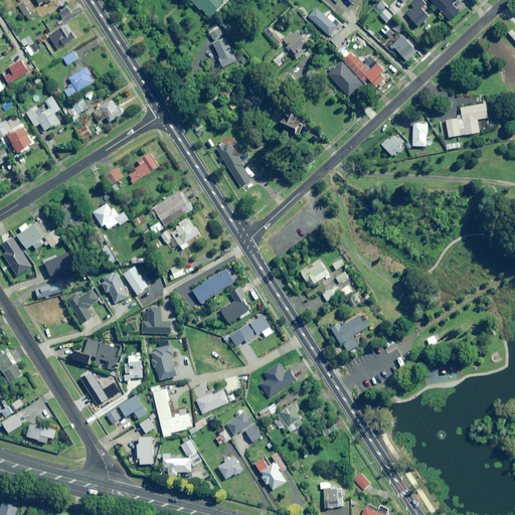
[(50,0),(27,0),(33,10),(50,0)]
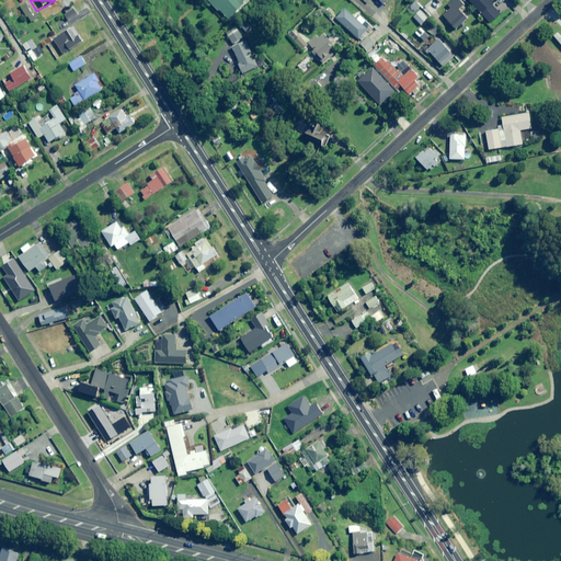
[(208,0),(218,11),(219,10),(228,20),(242,8),(239,6),(244,0),(208,0)]
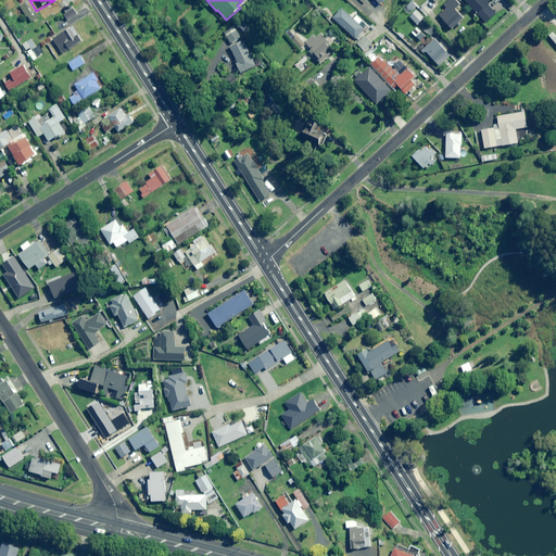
[(434,0),(428,0),(420,7),(428,15),(440,5),(434,0)]
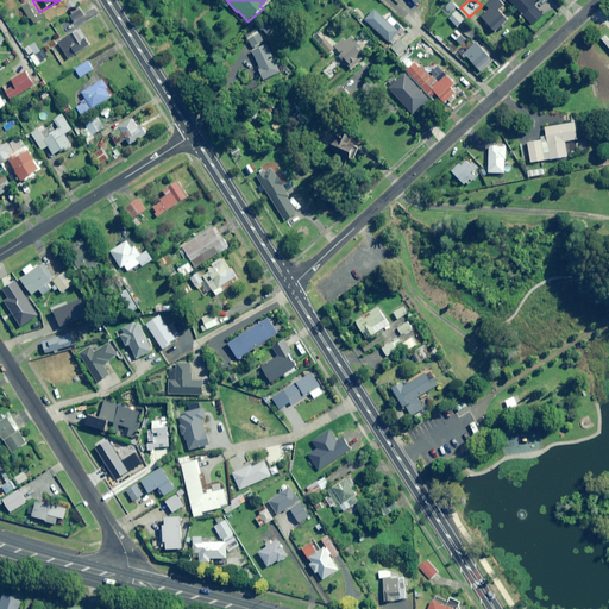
[(481,18),(495,33),(509,19),(500,10),(504,5),(498,0),(490,0),(485,5),(489,10),(481,18)]
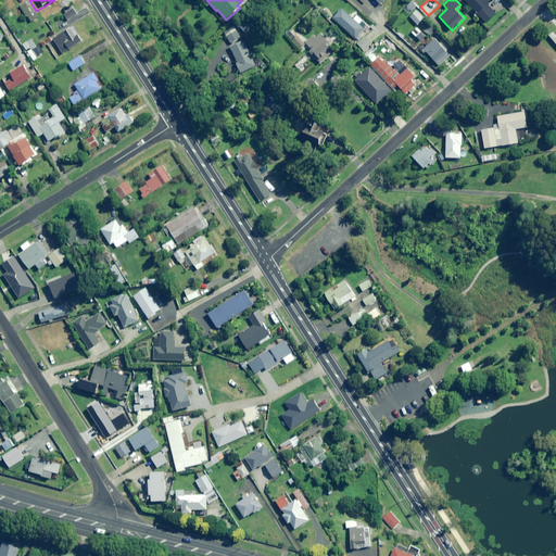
[(463,0),(487,24),(497,13),(487,2),(488,0),(463,0)]
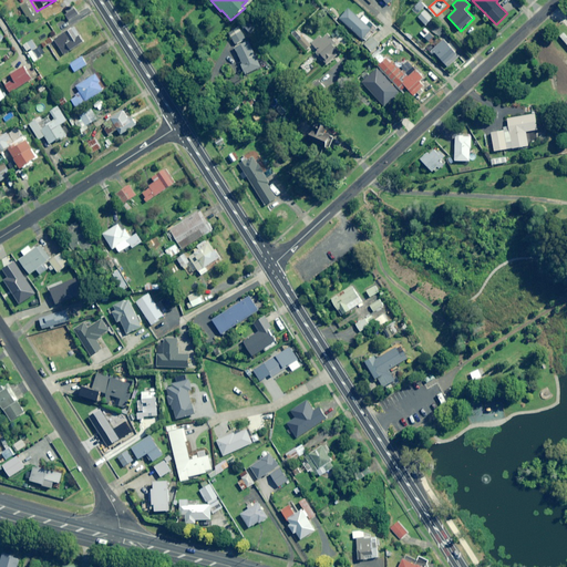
[(37,19),(27,3),(20,7),(31,22),(37,19)]
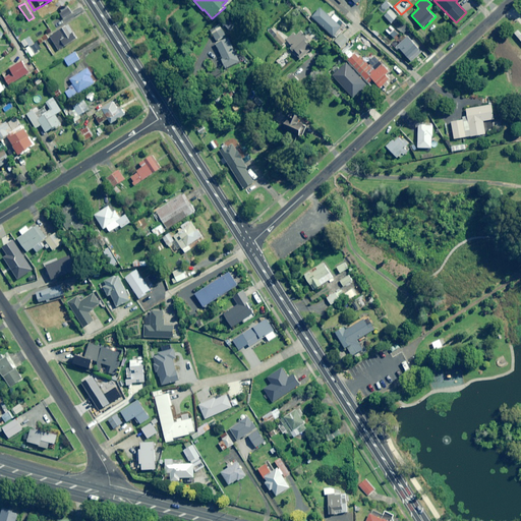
[(341,29),(321,8),(312,16),(332,37),(341,29)]
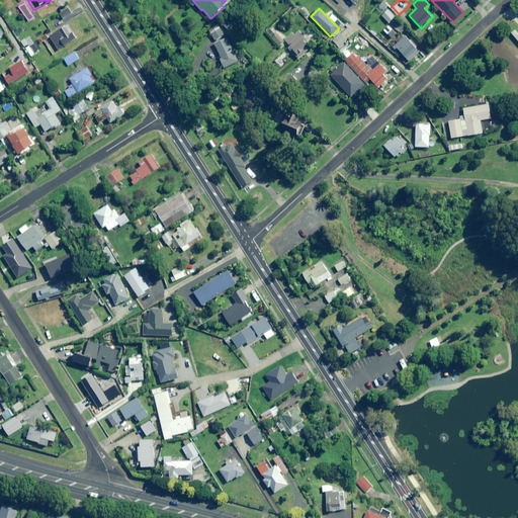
[(395,17),(387,9),(381,15),(389,23),(395,17)]
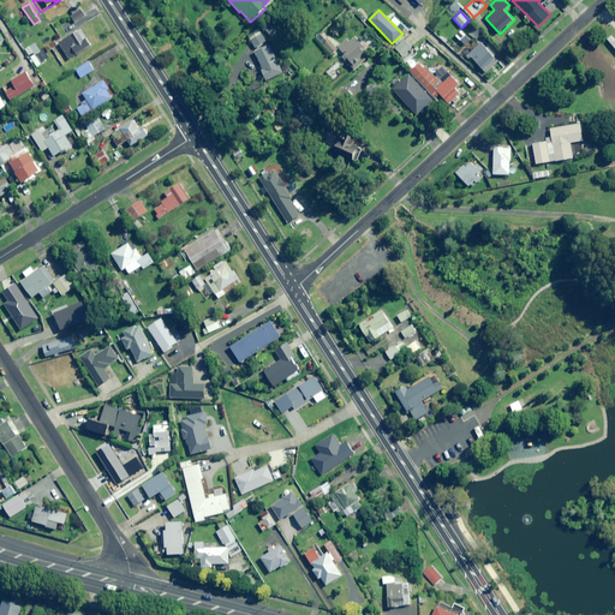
[(475,34),(469,28),(465,31),(470,37),(475,34)]
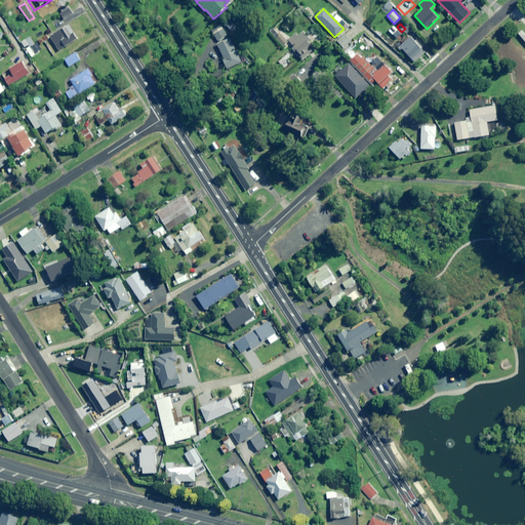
[(228,36),(220,25),(211,31),(218,41),(228,36)]
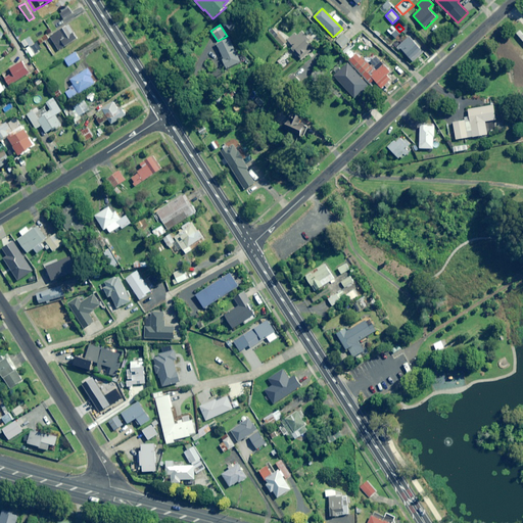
[(78,38),(69,26),(51,38),(59,50),(78,38)]
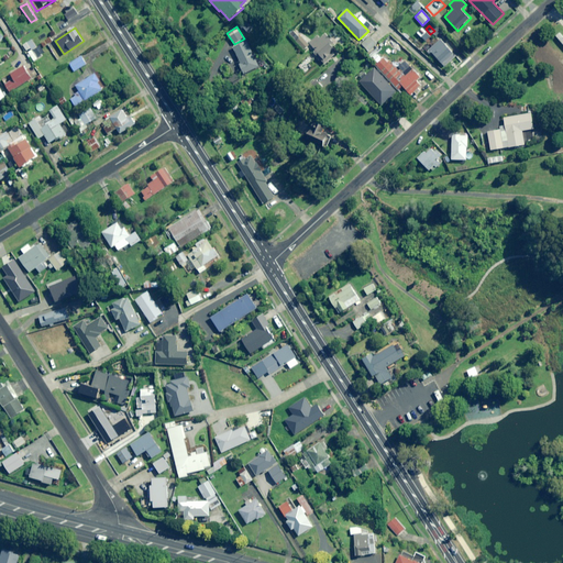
[(333,43),(326,35),(322,39),(320,36),(309,45),(326,63),(335,53),(330,47),(333,43)]
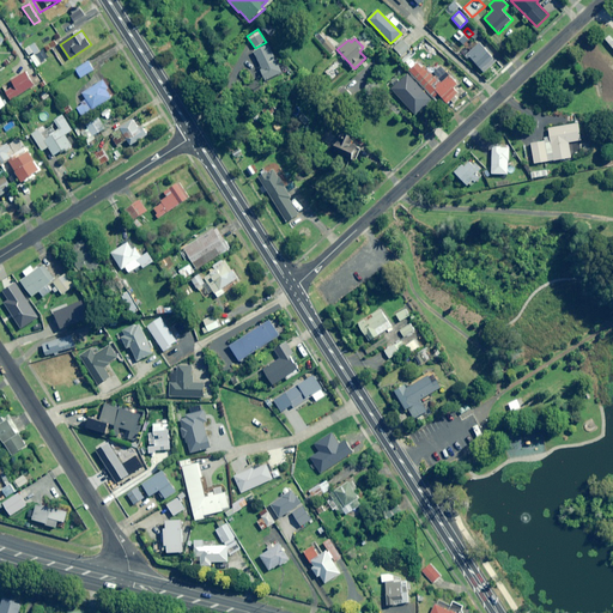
[(337,49),(328,40),(322,46),(331,55),(337,49)]
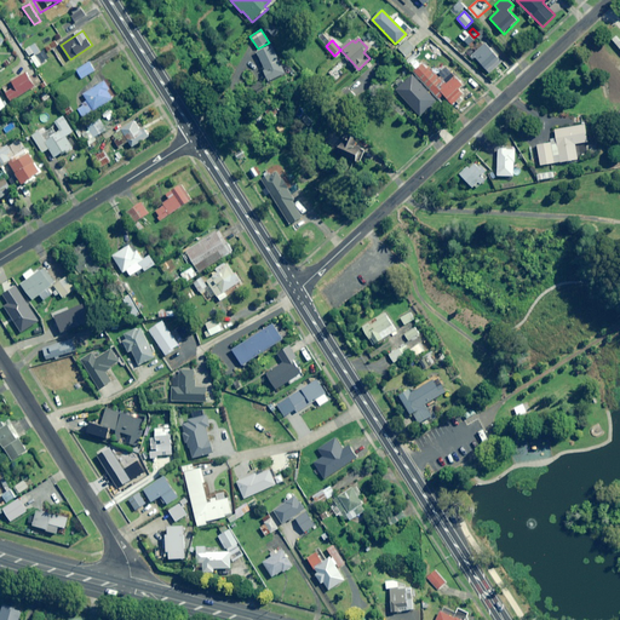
[(415,49),(407,40),(399,49),(406,57),(415,49)]
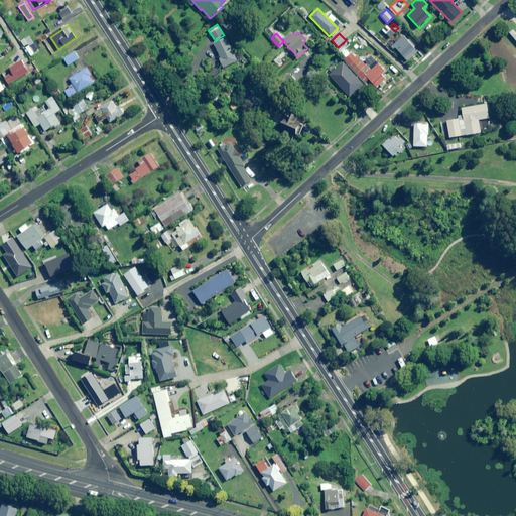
[(409,42),(400,33),(388,45),(393,50),(395,48),(408,61),(420,49),(411,41),(409,42)]
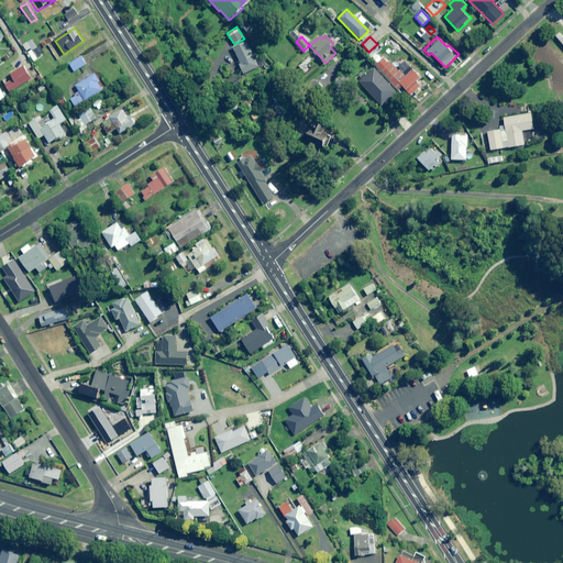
[(258,67),(246,42),(233,48),(241,63),(239,64),(244,74),(258,67)]
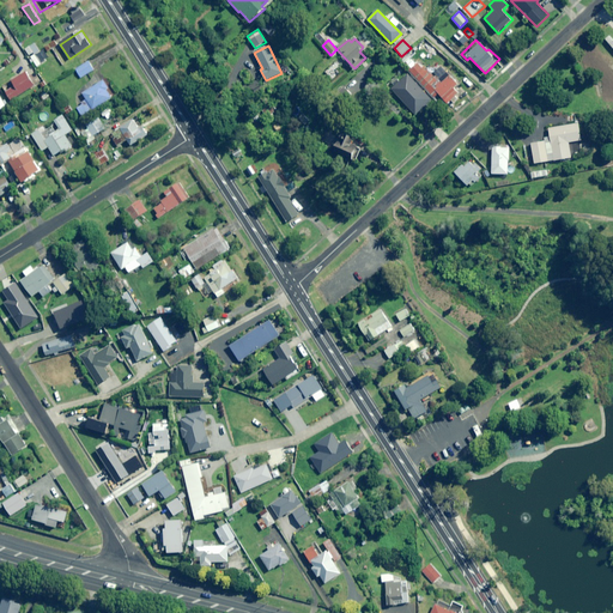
[(46,61),(40,52),(31,58),(37,67),(46,61)]
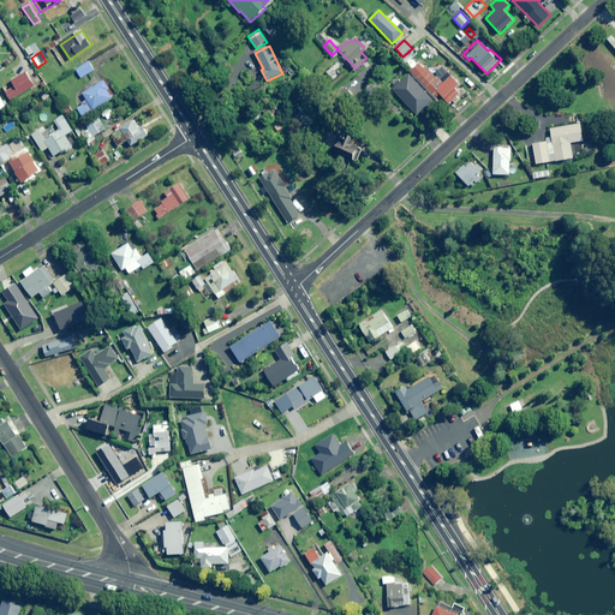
[(95,70),(89,61),(76,70),(81,78),(95,70)]
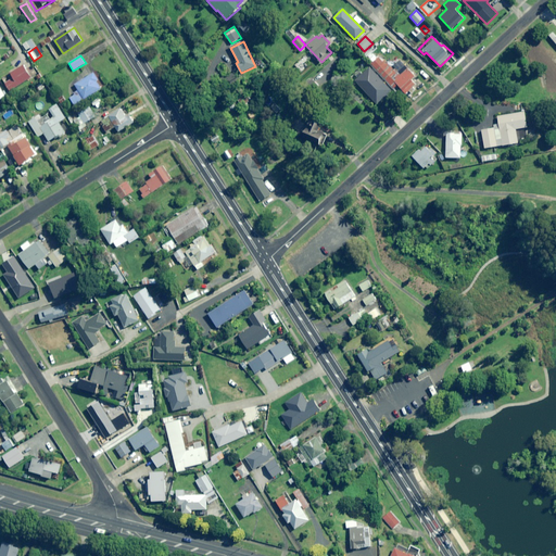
[(378,57),(370,65),(394,89),(397,86),(407,95),(417,85),(413,80),(417,76),(406,65),(396,75),(378,57)]
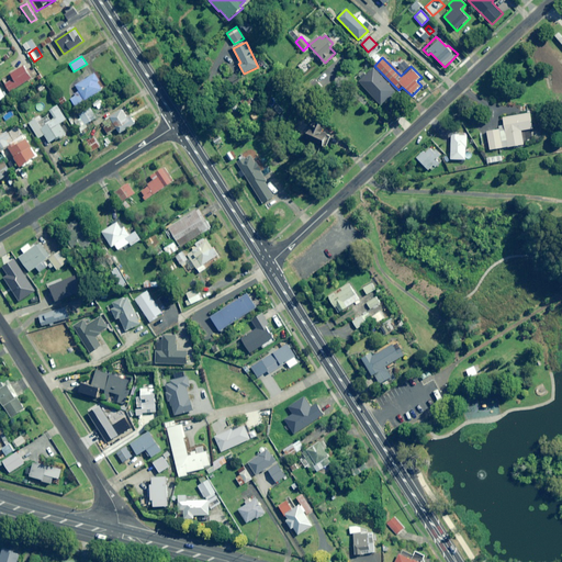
[(310,63),(306,58),(298,67),(304,74),(310,68),(306,66),(310,63)]
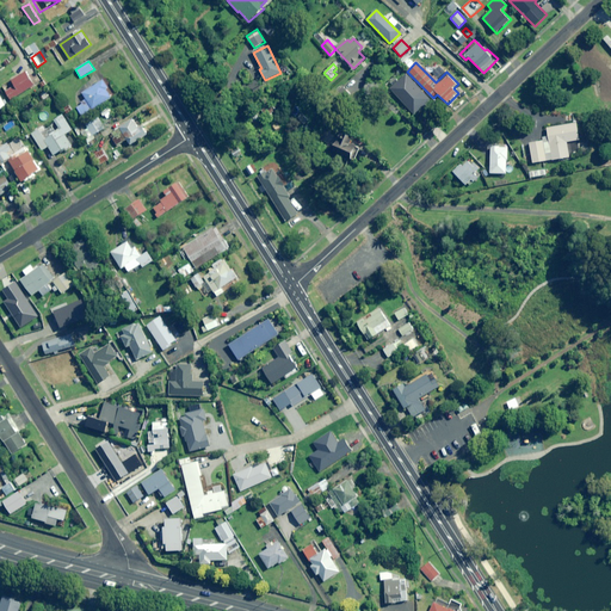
[(35,85),(25,72),(2,87),(12,102),(35,85)]
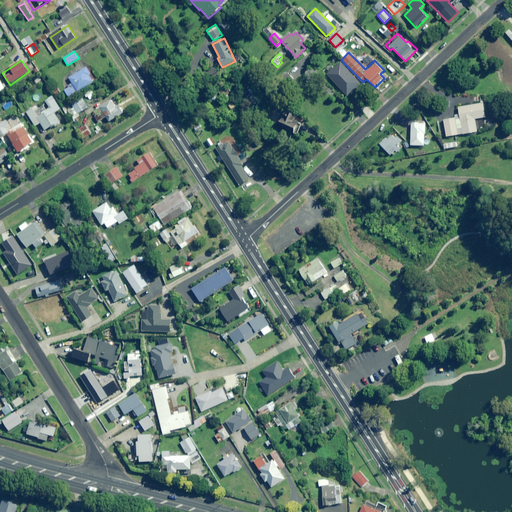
[(95,80),(86,67),(69,78),(73,85),(65,91),(69,97),(95,80)]
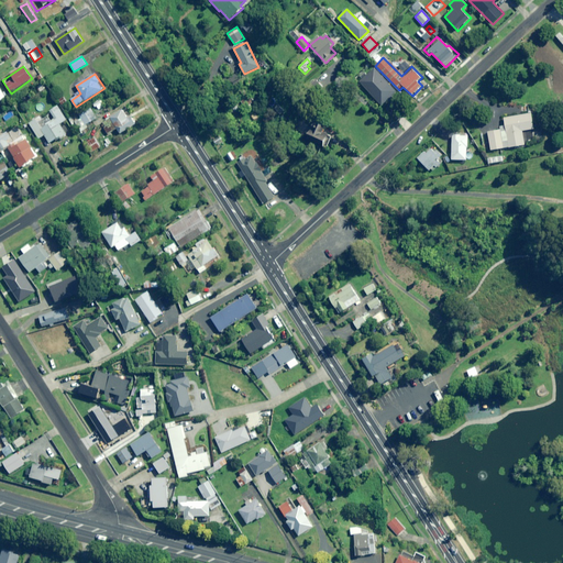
[(67,120),(57,106),(50,111),(55,119),(52,121),(48,116),(42,120),(40,117),(30,124),(40,140),(45,135),(51,144),(66,133),(59,124),(67,120)]
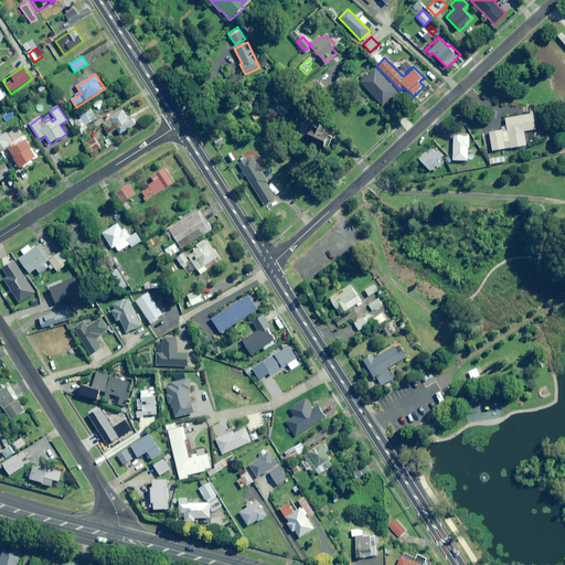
[(93,121),(87,110),(80,115),(85,126),(93,121)]
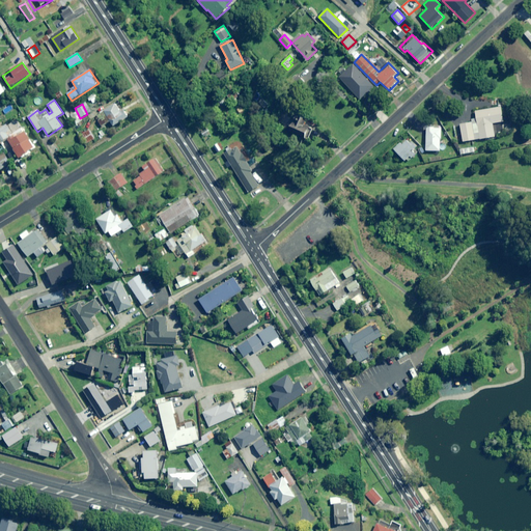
[(120,111),(116,104),(95,116),(102,127),(111,121),(113,127),(129,117),(123,109),(120,111)]
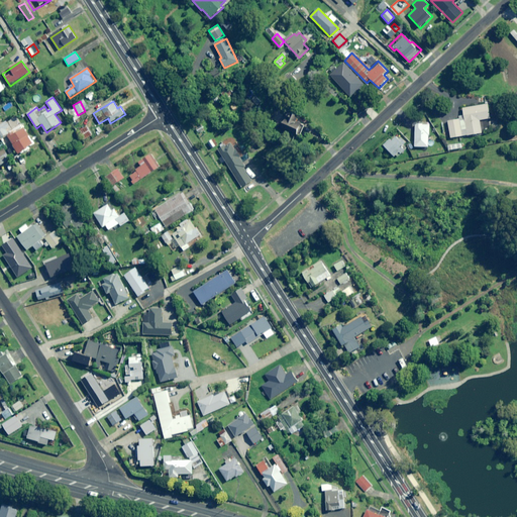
[(491,118),(489,104),(462,108),(467,135),(482,133),(480,120),(491,118)]
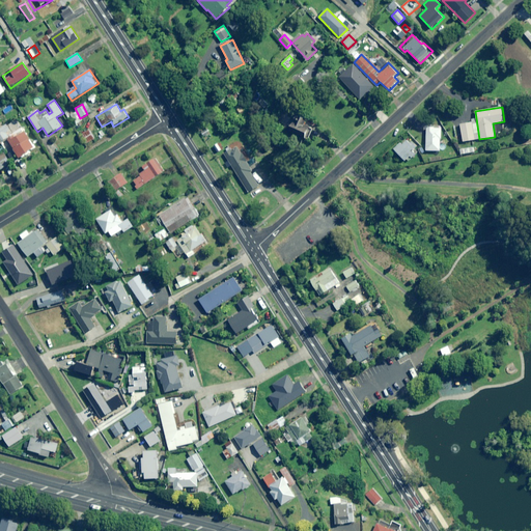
[(295,115),(290,126),(309,134),(313,122),(295,115)]
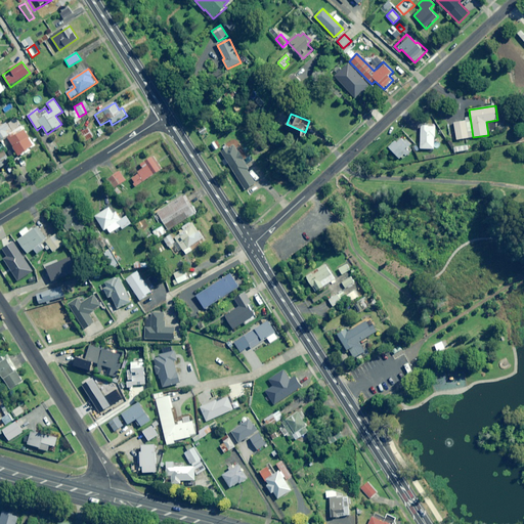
[(465,118),(465,121),(453,123),(453,124),(447,125),(450,138),(456,137),(456,140),(473,137),(470,117),(465,118)]
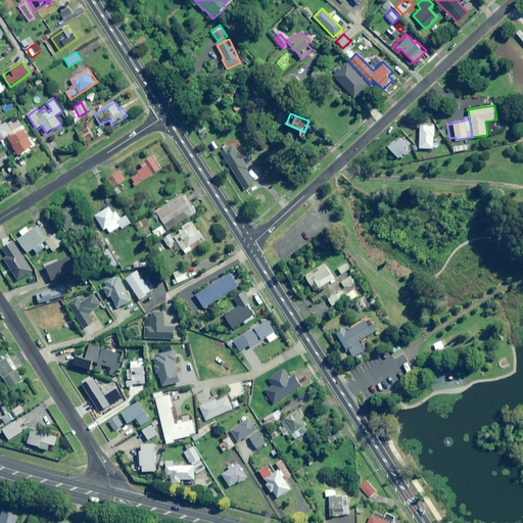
[(13,131),(7,122),(0,126),(0,140),(6,150),(13,145),(19,156),(36,147),(22,126),(13,131)]
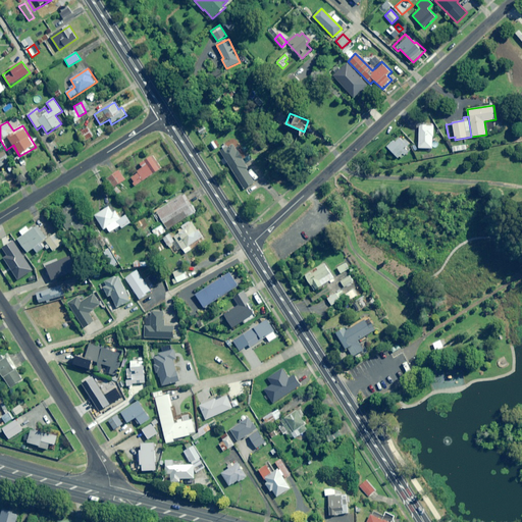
[(433,125),(419,125),(419,149),(433,149),(433,125)]
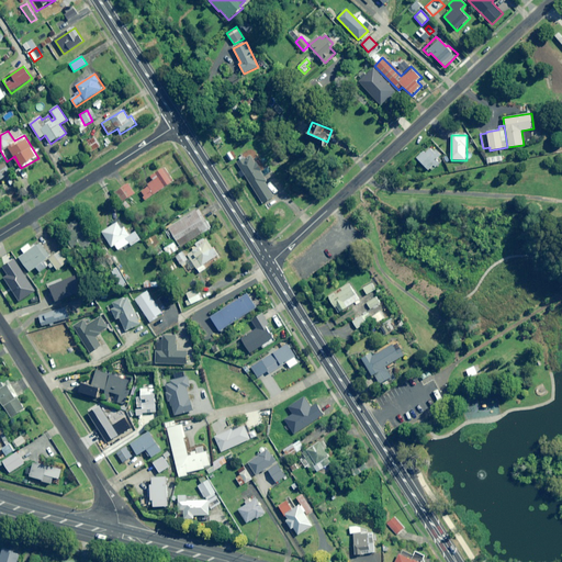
[(101,147),(94,137),(87,143),(92,152),(101,147)]
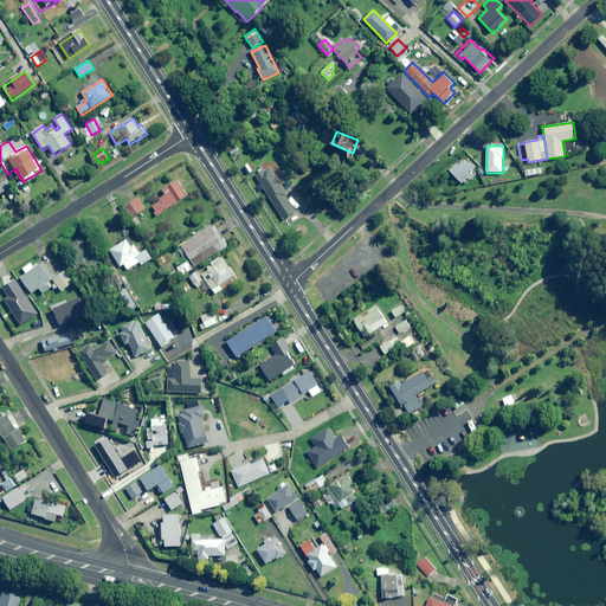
[(476,169),(465,158),(459,165),(458,162),(449,171),(464,186),(474,176),(471,173),(476,169)]
